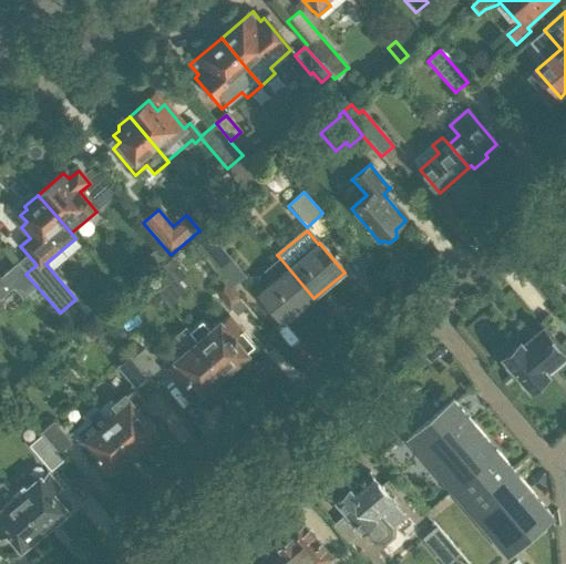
[(213,245),(208,241),(198,248),(232,288),(245,277),(215,243),(213,245)]
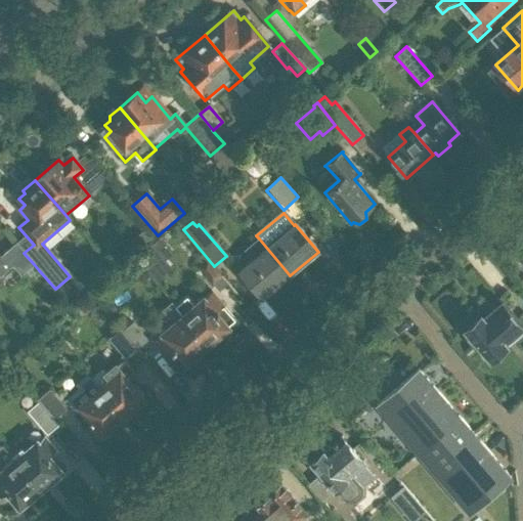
[(262,299),(290,275),(259,239),(244,252),(252,261),(238,271),(262,299)]
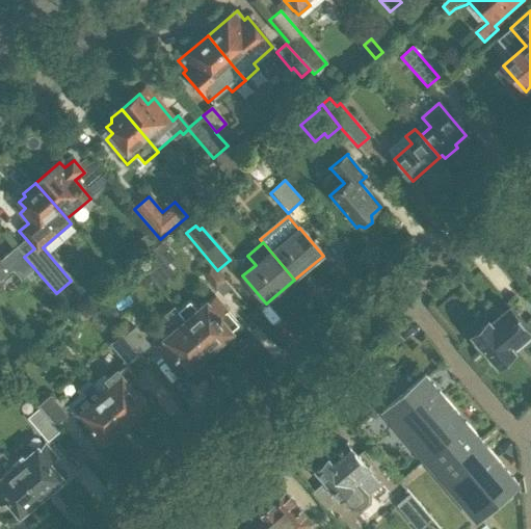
[(0,280),(17,266),(25,276),(34,268),(24,257),(16,246),(0,260),(0,280)]
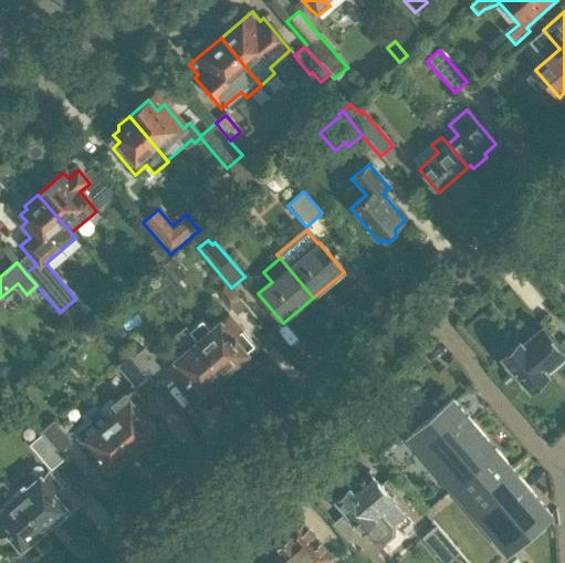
[(164,266),(147,280),(168,305),(186,291),(178,282),(164,266)]
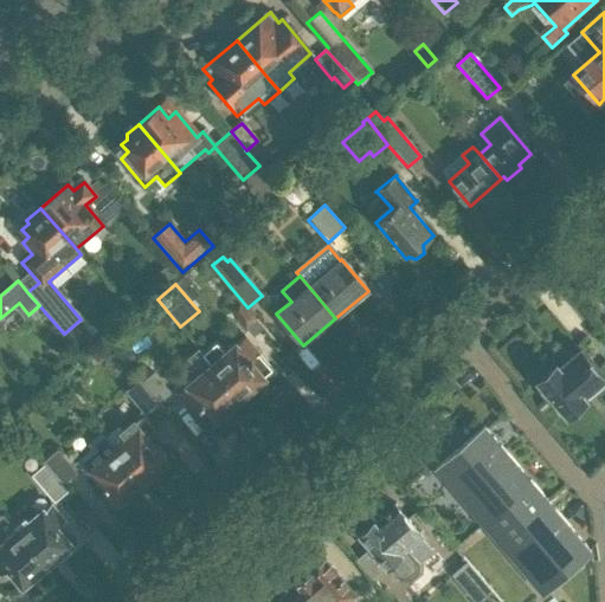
[(244,330),(257,321),(239,301),(227,310),(244,330)]
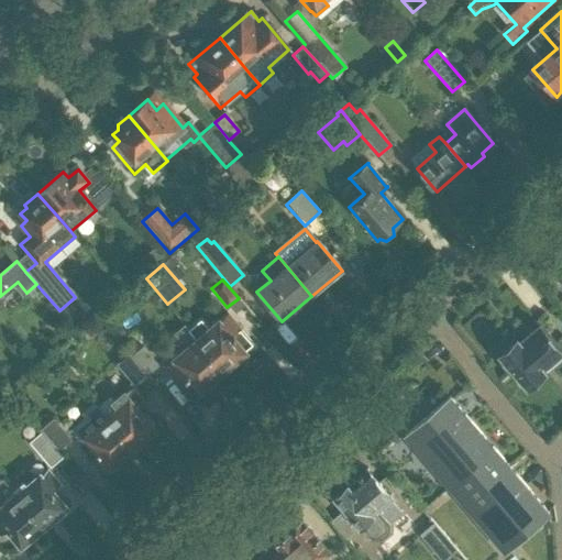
[(36,284),(26,293),(32,299),(42,291),(36,284)]
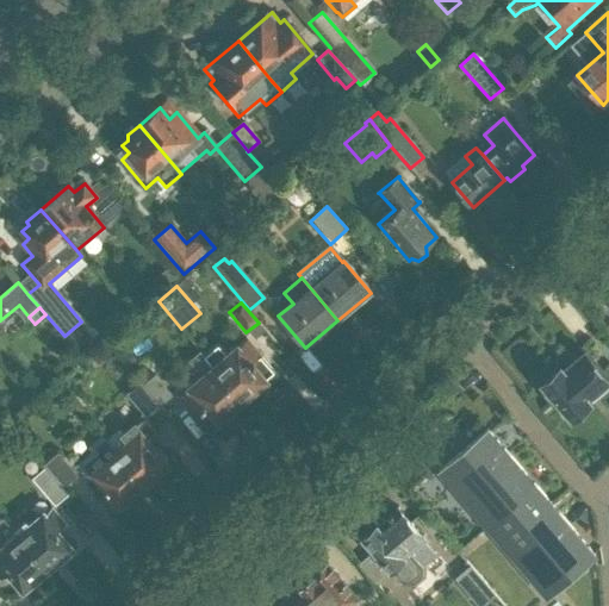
[(246,342),(227,358),(217,347),(204,358),(209,366),(210,364),(244,405),(263,389),(262,385),(265,382),(273,374),(246,342)]
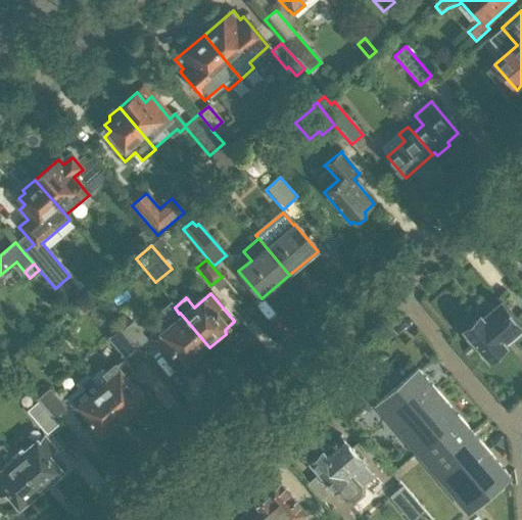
[(521,327),(521,326),(502,302),(482,318),(480,315),(463,330),(489,361),(507,346),(504,343),(521,327)]
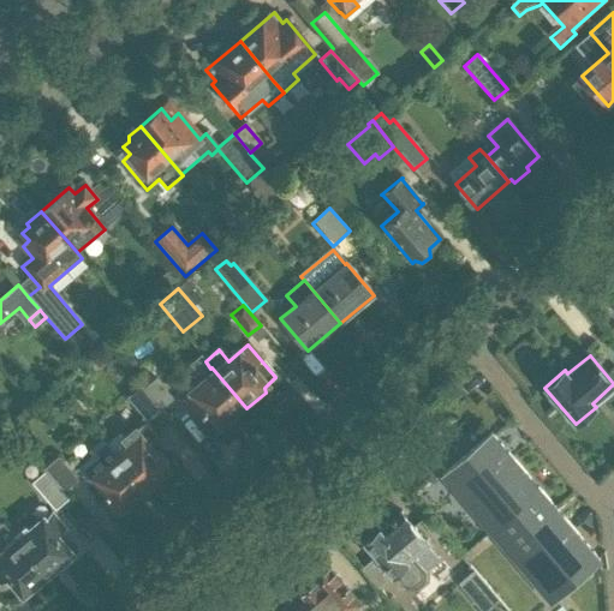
[(227,425),(246,408),(212,367),(210,369),(201,377),(204,382),(183,401),(196,417),(206,409),(220,426),(222,424),(227,425)]
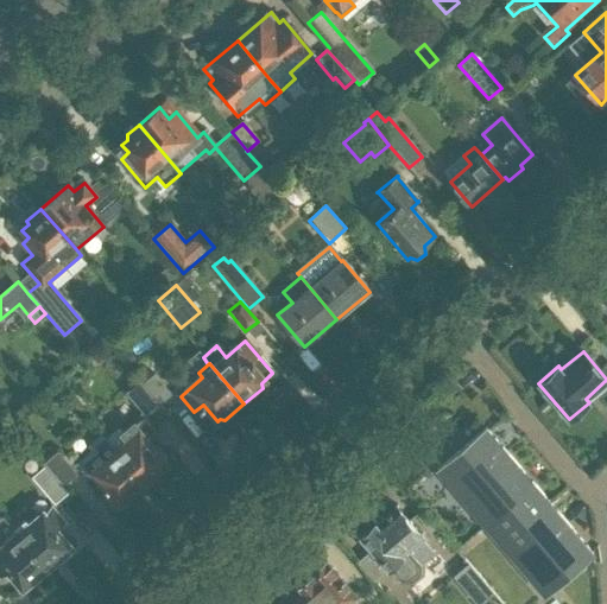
[(143,368),(133,376),(139,385),(150,376),(143,368)]
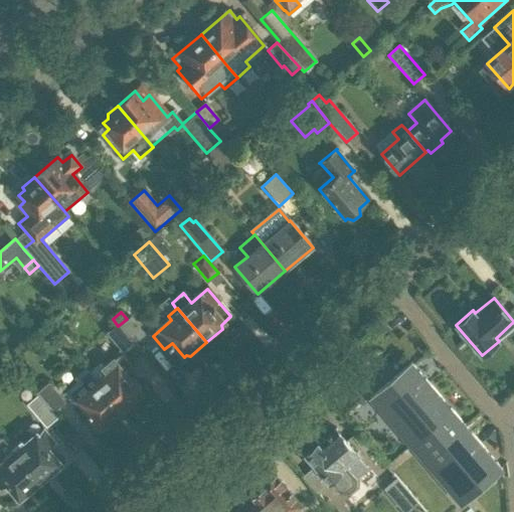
[(127,319),(118,326),(134,344),(144,335),(129,317),(127,319)]
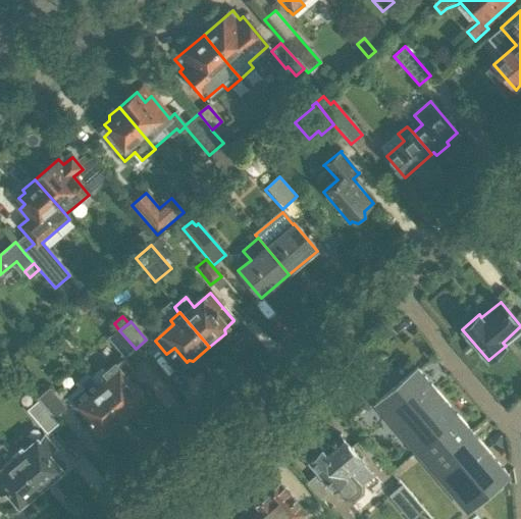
[(119,330),(109,340),(124,358),(136,349),(119,330)]
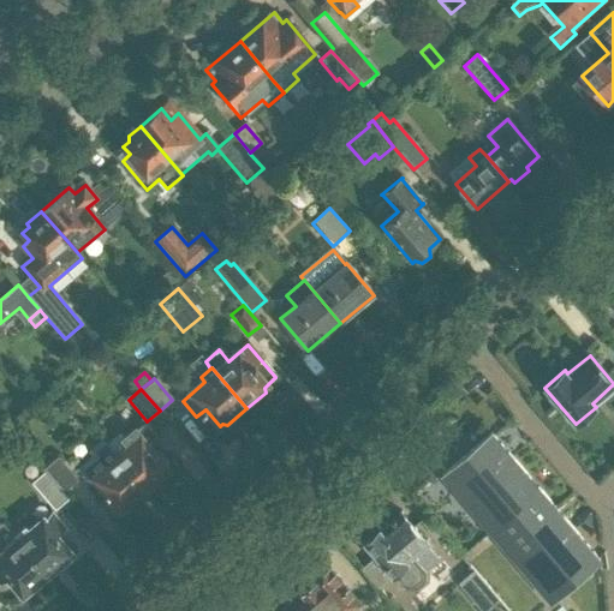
[(460,401),(453,393),(446,399),(452,406),(460,401)]
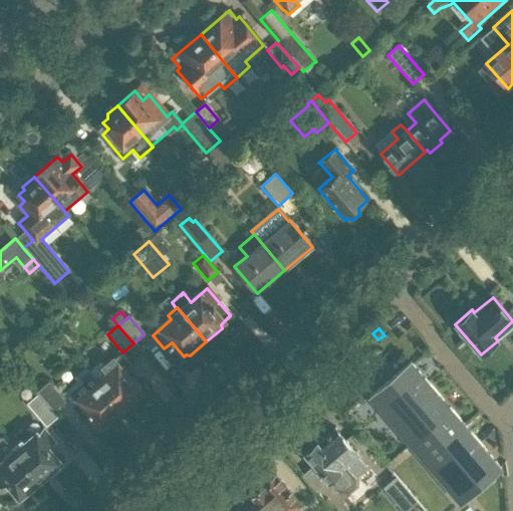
[(108,373),(98,382),(97,382),(116,406),(119,410),(121,409),(126,412),(135,405),(132,400),(141,393),(122,372),(131,365),(120,353),(104,367),(108,373)]
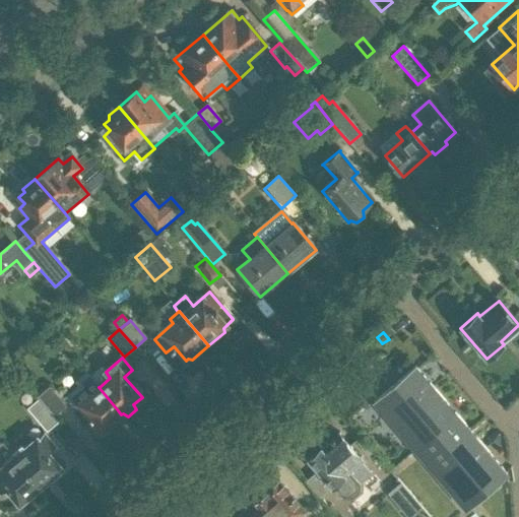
[(415,369),(374,404),(465,511),(507,475),(415,369)]
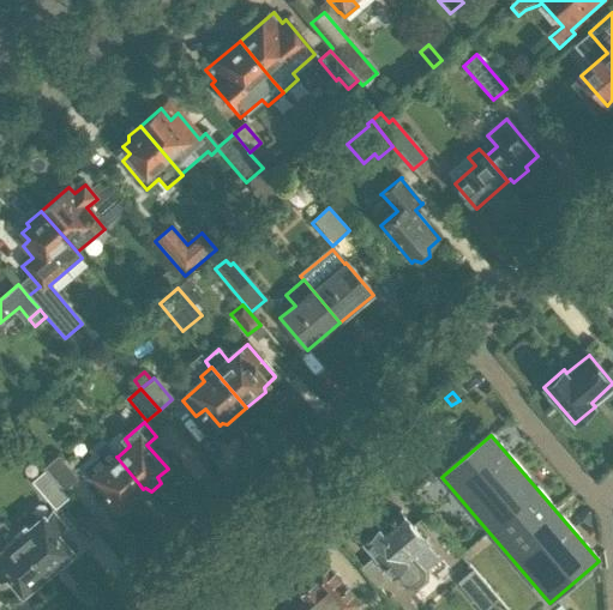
[(97,457),(80,471),(90,482),(94,478),(110,497),(103,503),(113,514),(120,508),(120,509),(143,489),(139,484),(116,457),(118,457),(104,442),(94,452),(97,457)]
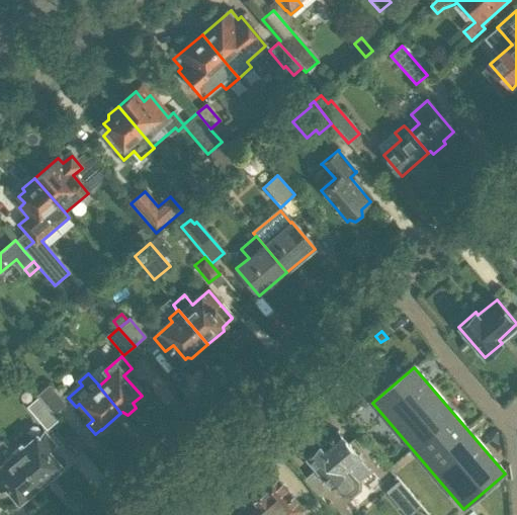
[(54,416),(66,406),(49,385),(36,396),(54,416)]
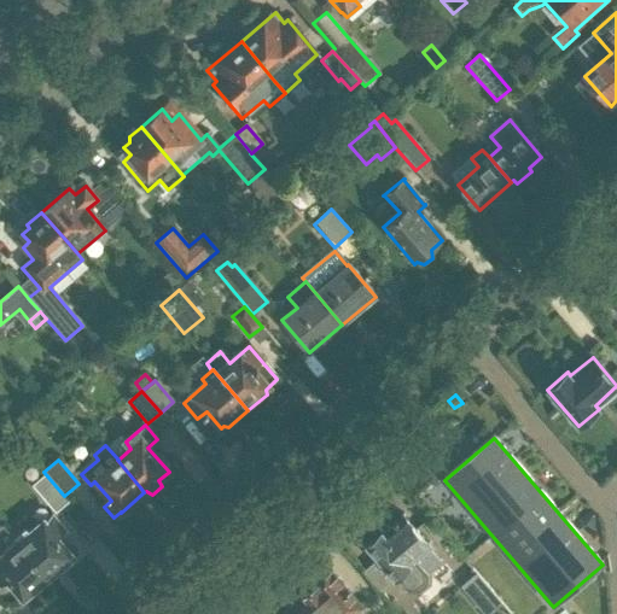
[(54,515),(68,503),(45,475),(31,487),(54,515)]
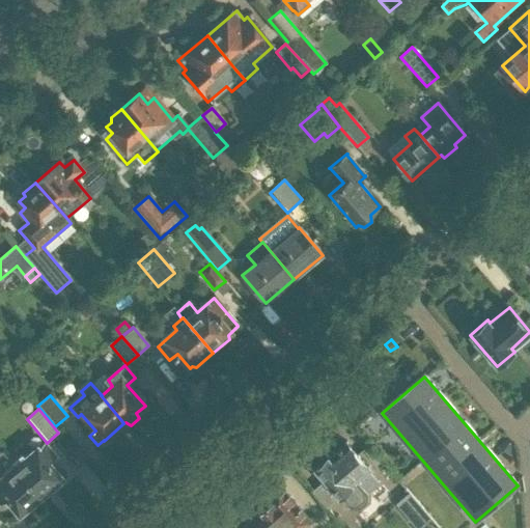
[(380,484),(346,444),(329,459),(328,459),(324,453),(317,452),(311,457),(310,465),(314,469),(314,470),(325,482),(312,493),(326,508),(339,497),(350,509),(359,510),(366,504),(368,496),(367,495),(380,484)]
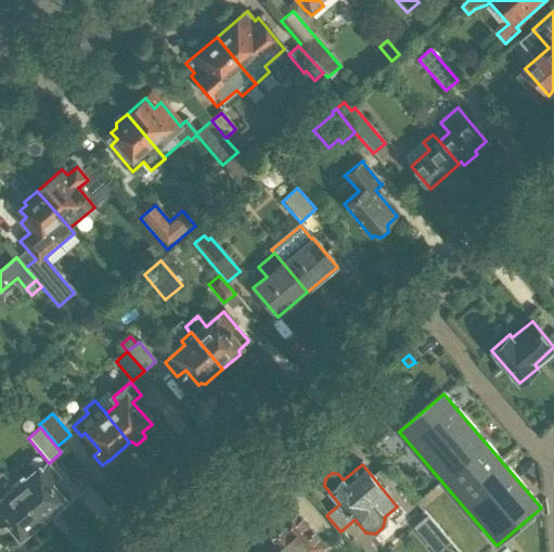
[(51,486),(56,480),(44,466),(26,482),(23,477),(13,486),(21,496),(41,520),(64,501),(51,486)]
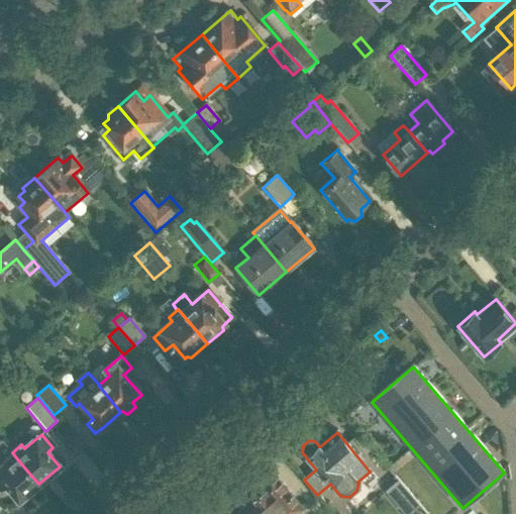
[(19,501),(38,484),(19,461),(12,452),(0,438),(0,490),(1,491),(7,487),(19,501)]
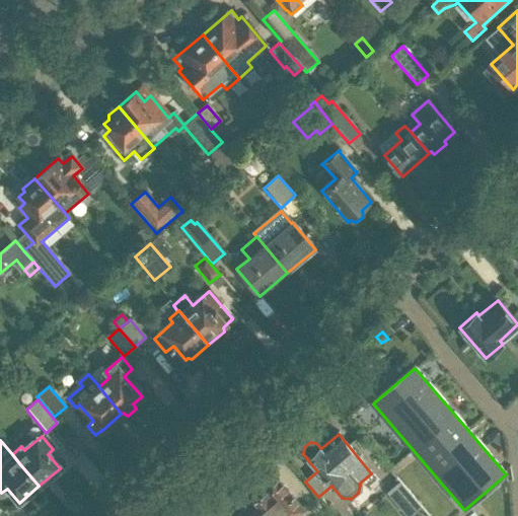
[(277,483),(270,475),(259,485),(265,493),(261,497),(276,515),(297,515),(303,510),(279,482),(277,483)]
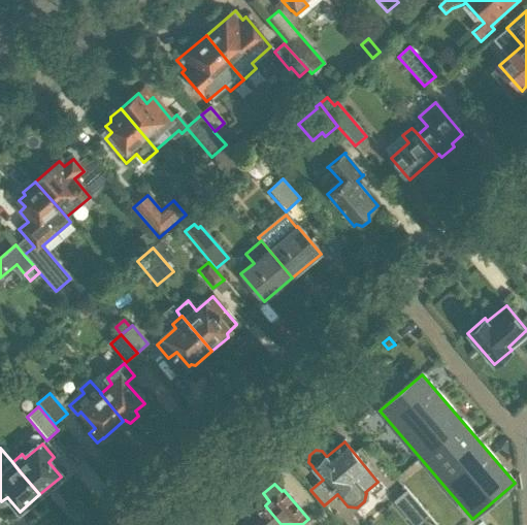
[(281,524),(265,505),(244,523),(245,524),(281,524)]
